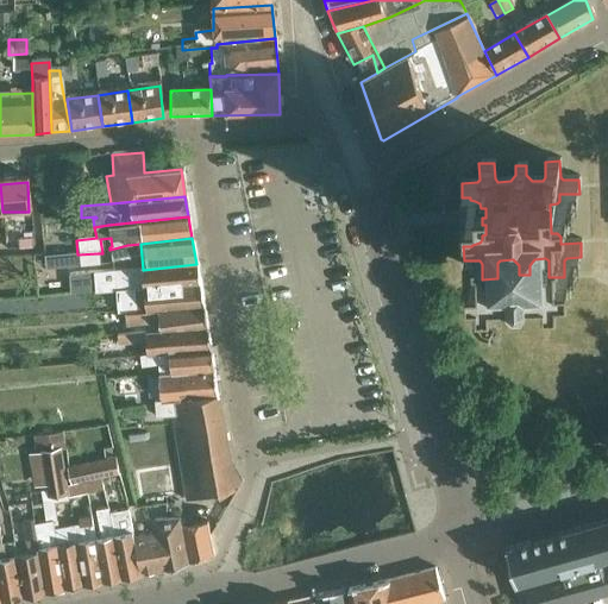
[(31,239),(17,240),(18,250),(32,249),(31,239)]
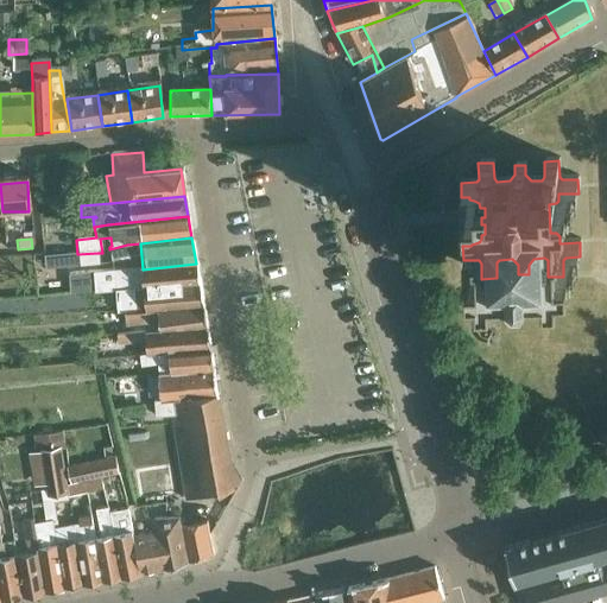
[(97,253),(77,254),(67,255),(68,267),(99,266),(97,253)]
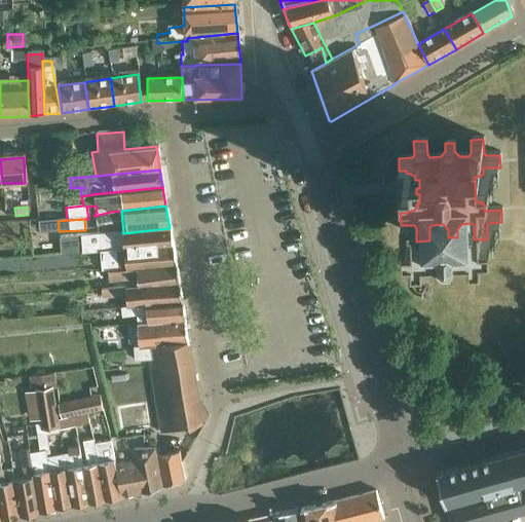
[(173,247),(170,228),(123,233),(98,236),(99,235),(80,237),(80,238),(68,239),(63,245),(64,256),(98,253),(99,253),(173,247)]
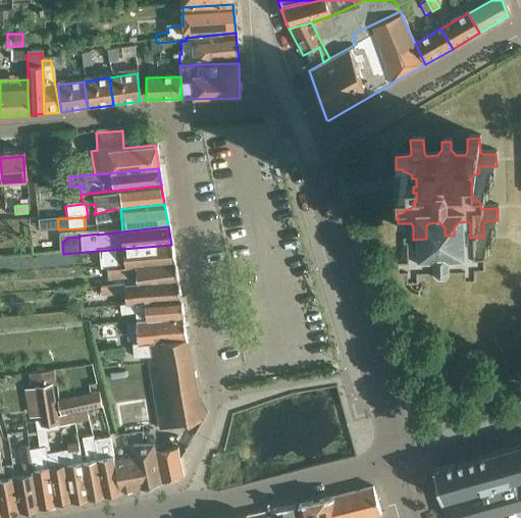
[(171,245),(98,251),(98,253),(99,270),(107,269),(174,263),(171,245)]
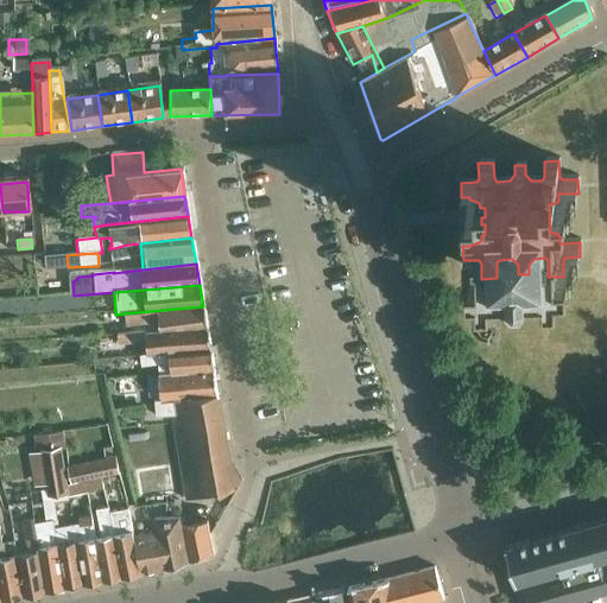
[(158,332),(207,328),(203,306),(125,313),(125,316),(126,328),(152,325),(151,318),(157,318),(158,332)]
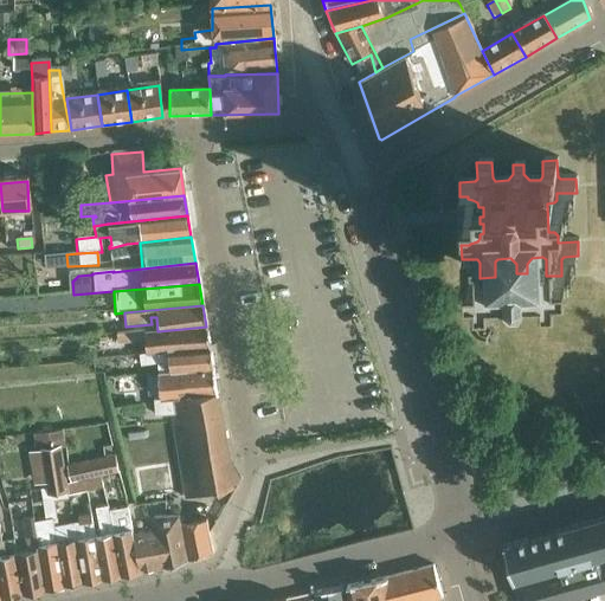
[(146,355),(210,349),(206,327),(158,331),(107,336),(108,347),(141,343),(145,342),(146,355)]
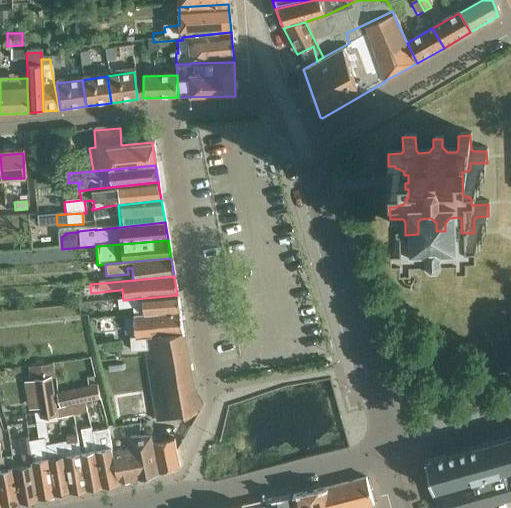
[(143,316),(180,313),(177,295),(123,300),(117,301),(118,309),(142,307),(143,316)]
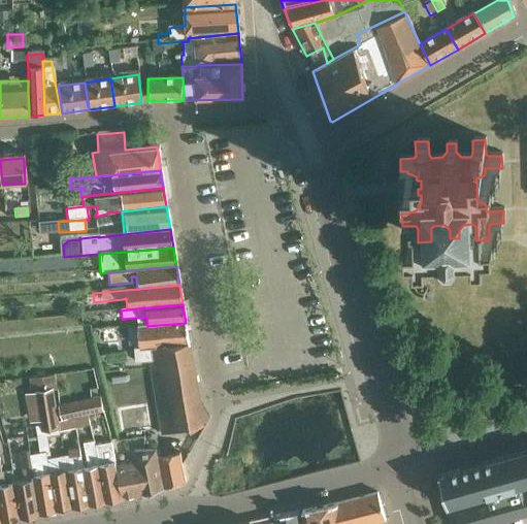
[(139,349),(190,344),(186,323),(147,326),(137,326),(139,349)]
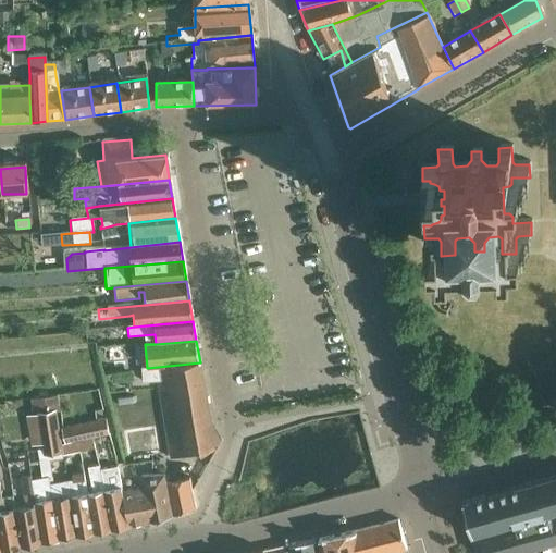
[(200,363),(147,368),(141,368),(143,384),(158,382),(171,461),(194,452),(199,466),(214,453),(211,445),(219,443),(210,426),(200,363)]
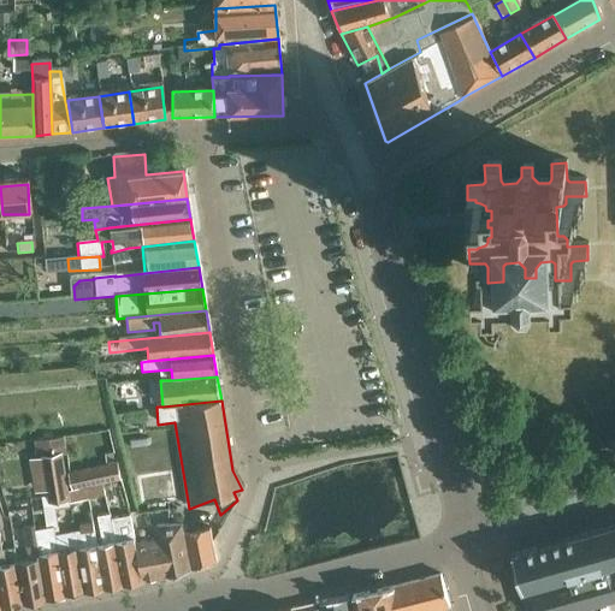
[(167,427),(149,431),(148,426),(130,429),(132,445),(170,437),(167,427)]
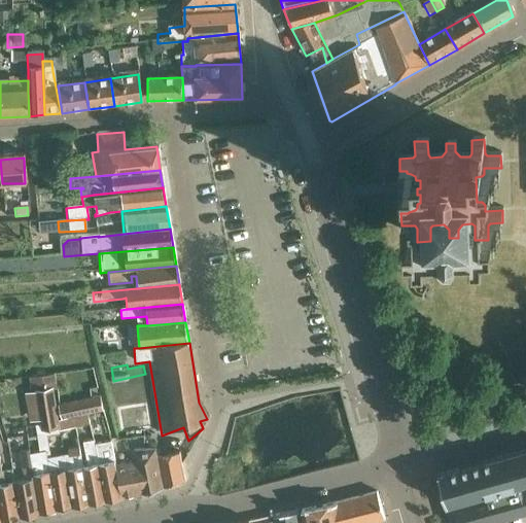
[(58,432),(57,423),(51,390),(36,392),(40,426),(35,426),(39,453),(29,455),(39,514),(57,511),(46,458),(45,453),(48,452),(46,438),(59,436),(58,432)]
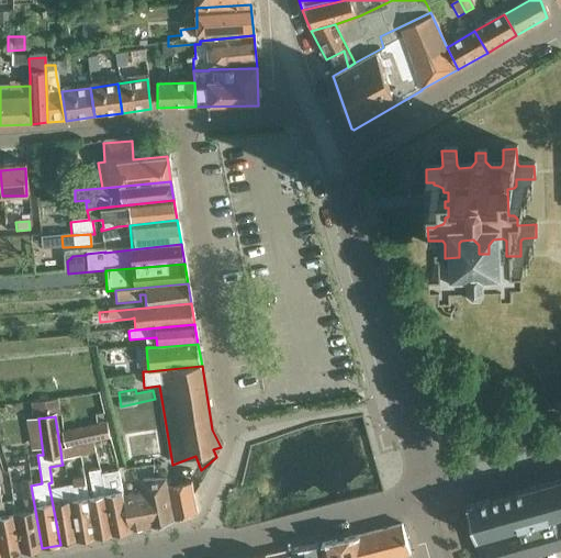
[(78,448),(94,444),(110,442),(107,424),(60,433),(64,450),(78,448)]
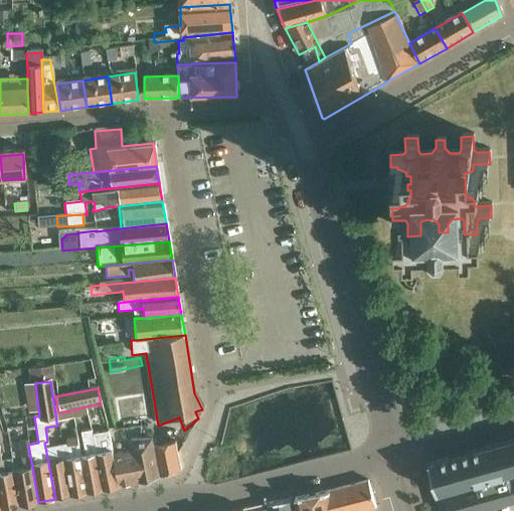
[(143,404),(119,408),(122,424),(146,420),(143,404)]
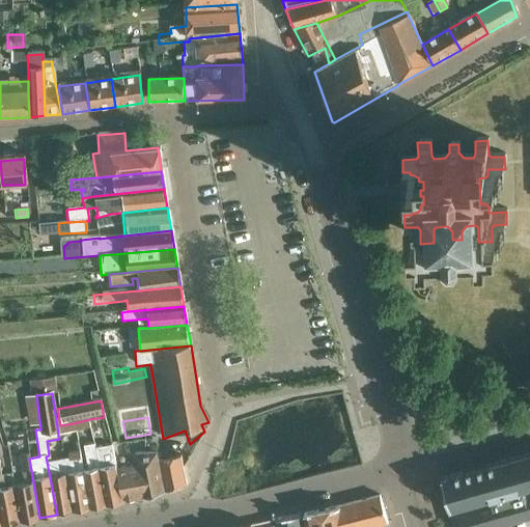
[(74,423),(76,433),(91,428),(89,419),(74,423)]
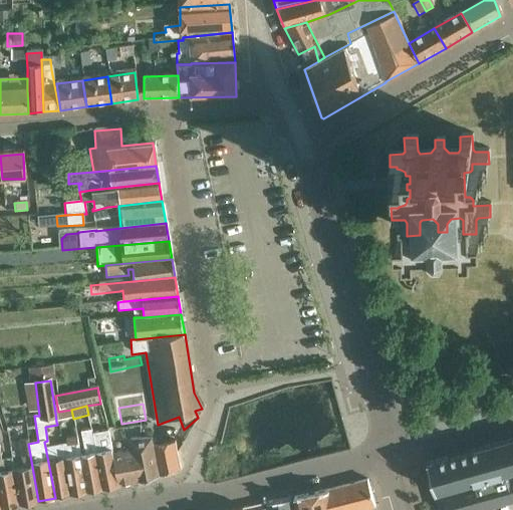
[(56,422),(73,419),(71,410),(58,412),(55,413),(56,422)]
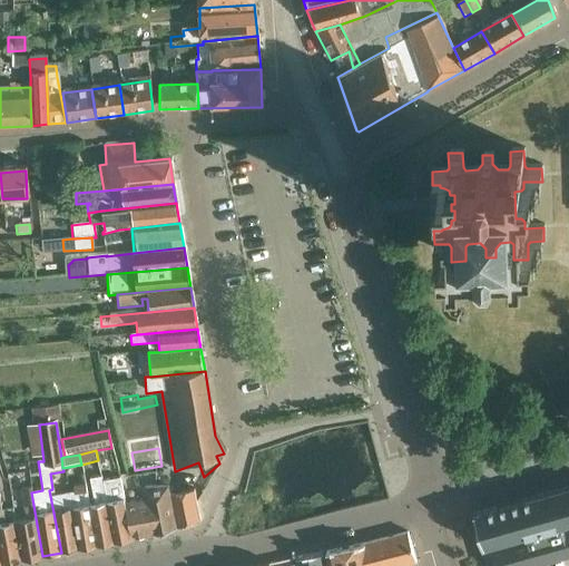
[(107,503),(102,482),(101,477),(89,479),(94,506),(89,507),(97,546),(114,543),(107,503)]
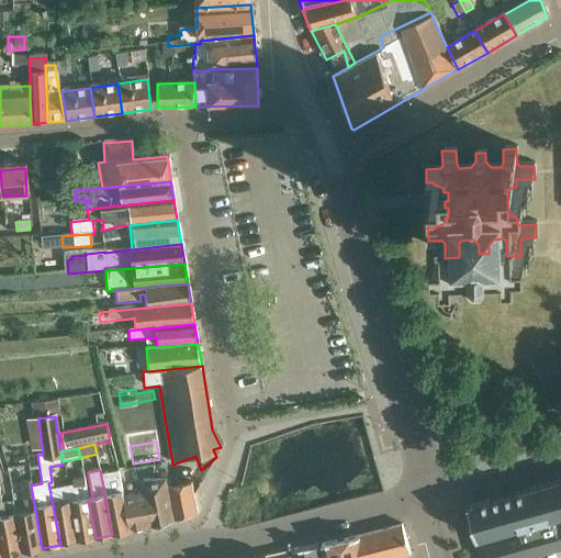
[(130,532),(124,498),(121,483),(119,472),(101,476),(105,495),(112,535),(130,532)]
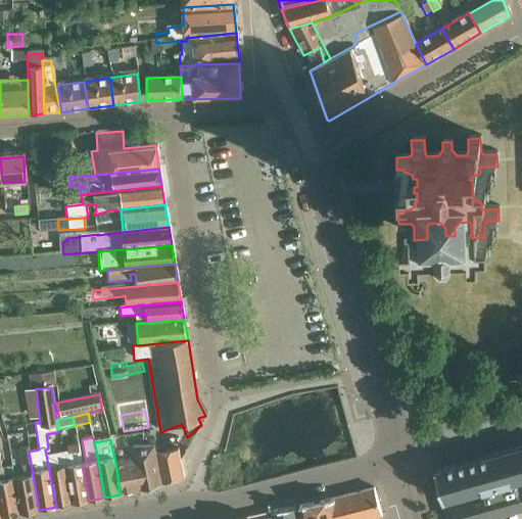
[(89,501),(82,465),(79,451),(79,445),(67,447),(67,452),(62,453),(72,504),(89,501)]
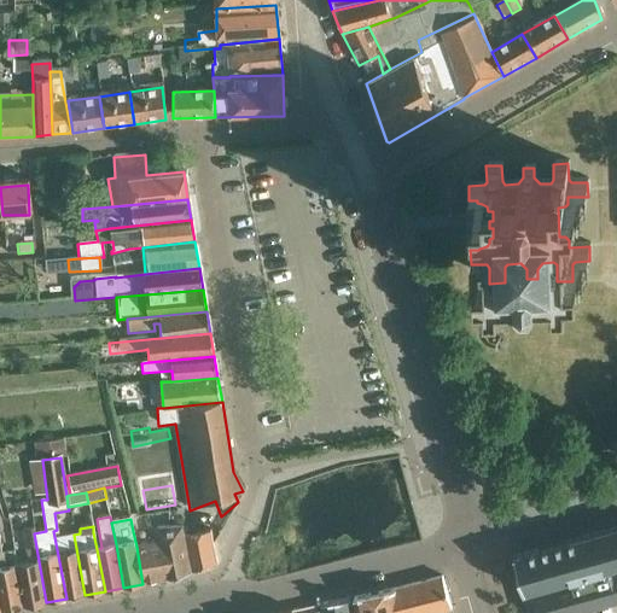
[(192,573),(184,536),(182,527),(156,529),(158,542),(137,547),(143,584),(169,579),(192,573)]
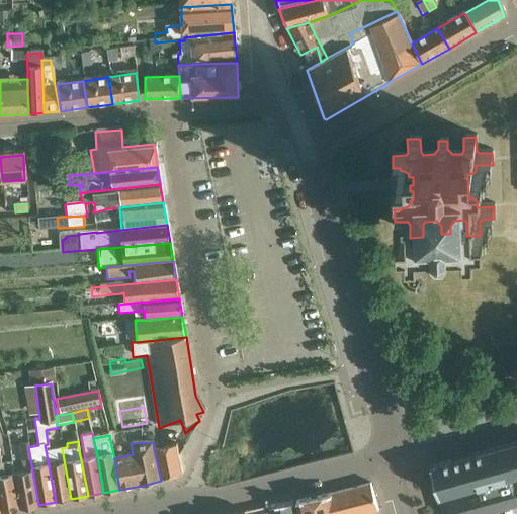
[(516,442),(428,466),(440,513),(490,513),(516,506),(516,442)]
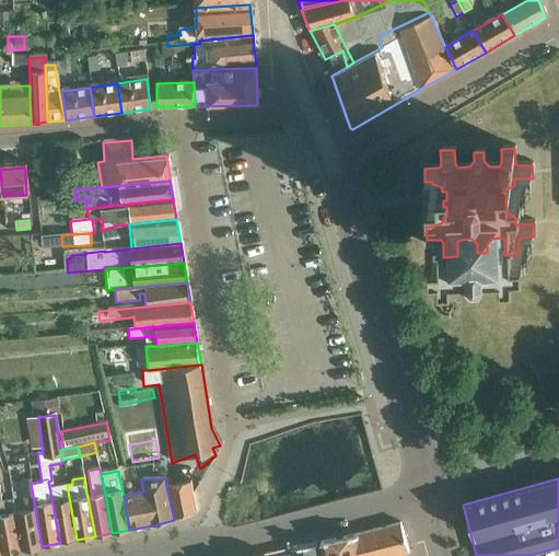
[(42,546),(31,484),(31,483),(22,485),(26,510),(14,512),(22,551),(42,546)]
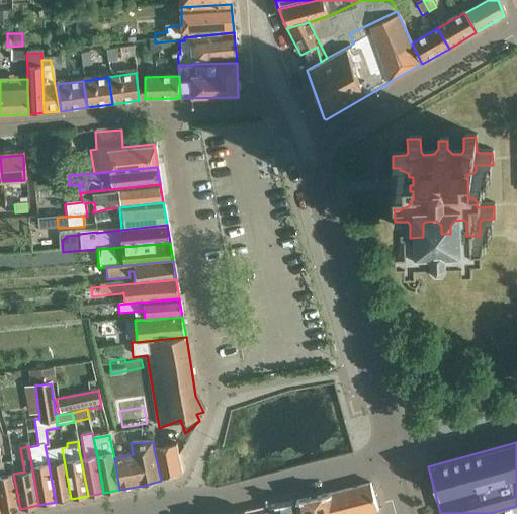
[(154,449),(161,481),(181,476),(176,446),(154,449)]
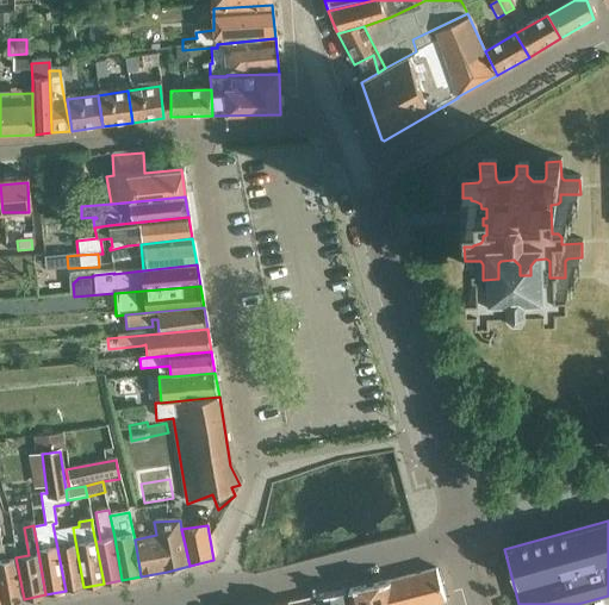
[(66,591),(84,587),(73,528),(72,528),(73,534),(63,536),(62,528),(54,530),(66,591)]
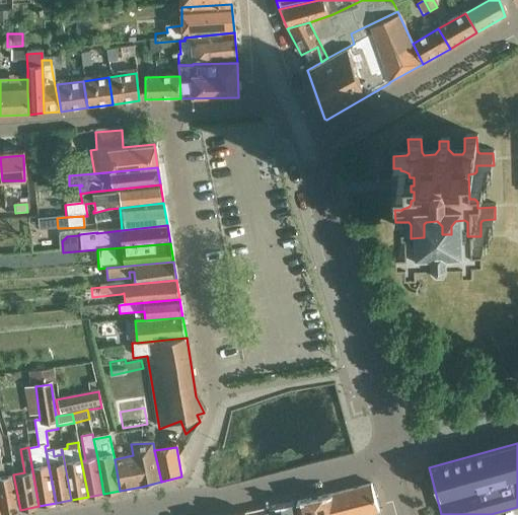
[(20,510),(13,474),(11,463),(1,465),(0,458),(0,452),(0,506),(1,513),(20,510)]
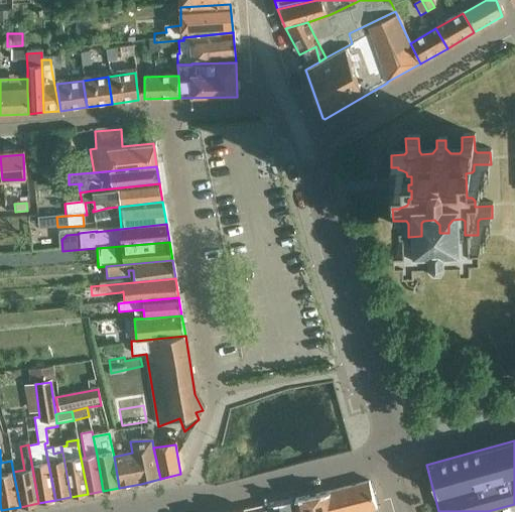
[(293,501),(295,511),(370,511),(375,510),(368,484),(293,501)]
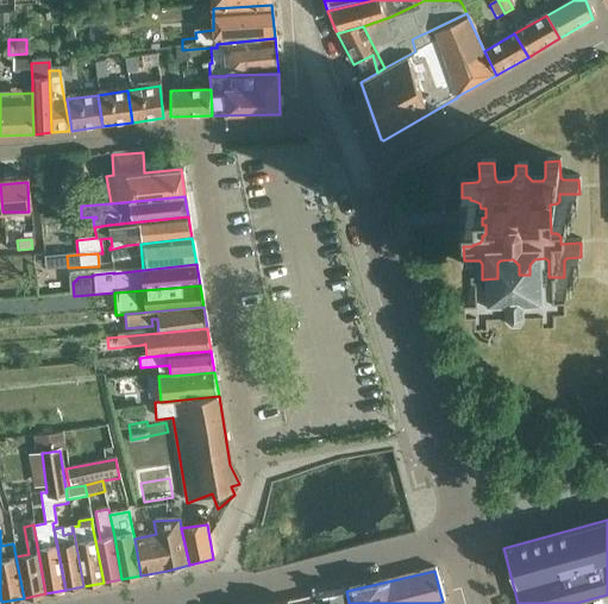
[(343,603),(342,592),(317,597),(292,603),(343,603)]
